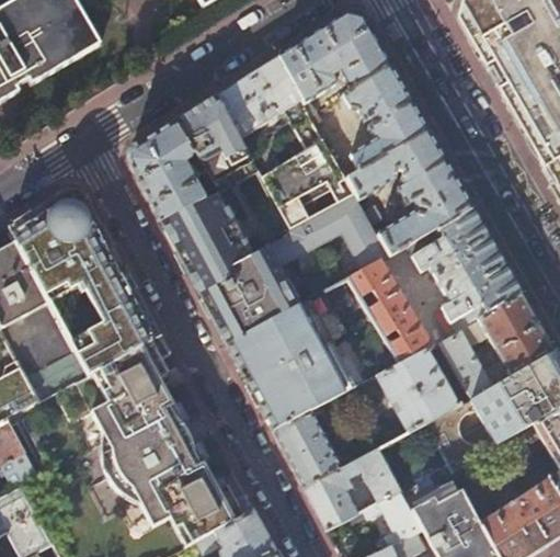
[(86,42),(64,0),(13,0),(0,8),(0,99),(18,90),(14,86),(27,78),(31,82),(71,58),(68,52),(86,42)]
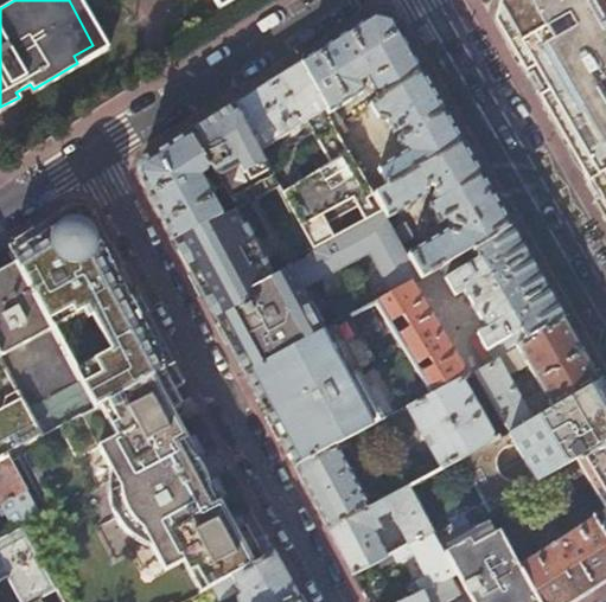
[(69,0),(93,45),(103,38),(81,0),(69,0)]
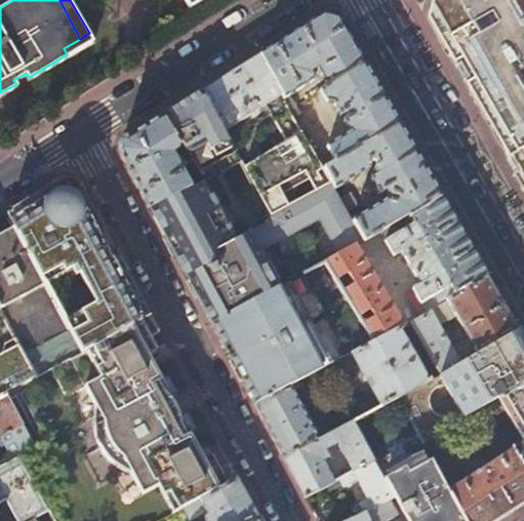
[(433,0),(432,4),(442,21),(437,33),(445,48),(449,55),(460,55),(467,67),(474,80),(472,93),(485,116),(497,137),(508,155),(523,146),(523,0),(433,0)]
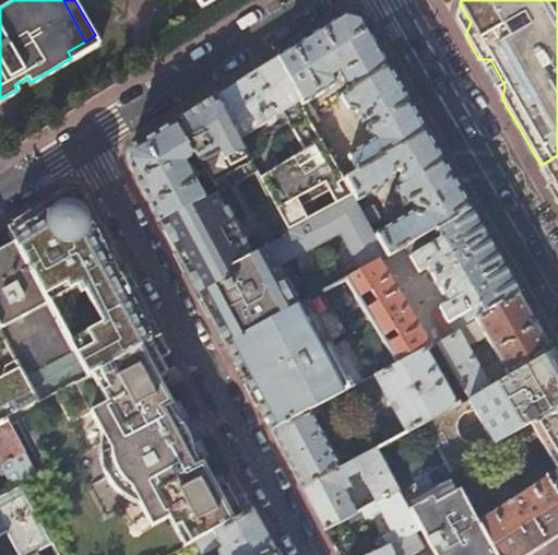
[(351,89),(389,65),(361,16),(353,15),(345,13),(315,32),(279,55),(310,114),(318,109),(309,99),(335,83),(330,75),(334,72),(337,79),(343,77),(351,89)]
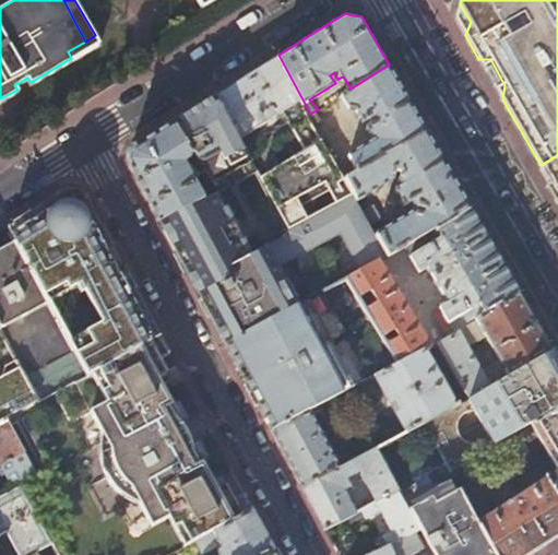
[(252,157),(257,167),(258,168),(288,226),(354,190),(346,177),(341,166),(317,124),(310,114),(279,55),(249,73),(217,93),(239,134),(283,109),(288,117),(245,144),(252,157)]
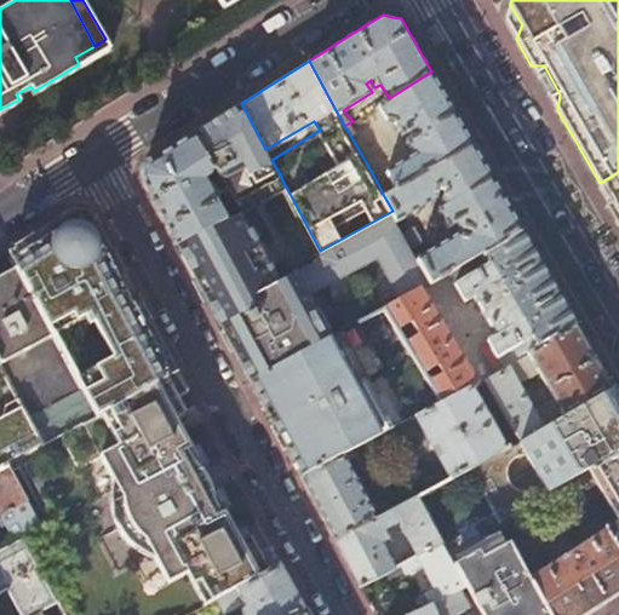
[(453,109),(431,72),(389,98),(380,103),(389,116),(395,118),(403,132),(408,128),(412,134),(406,138),(414,153),(387,170),(390,177),(378,184),(384,196),(473,143),(453,109)]
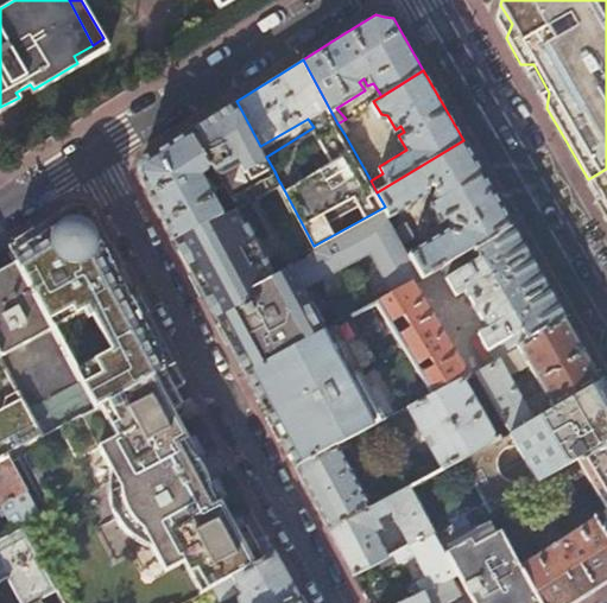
[(210,165),(229,196),(253,183),(260,195),(280,183),(279,182),(274,171),(266,157),(260,146),(236,101),(215,115),(189,131),(210,165)]
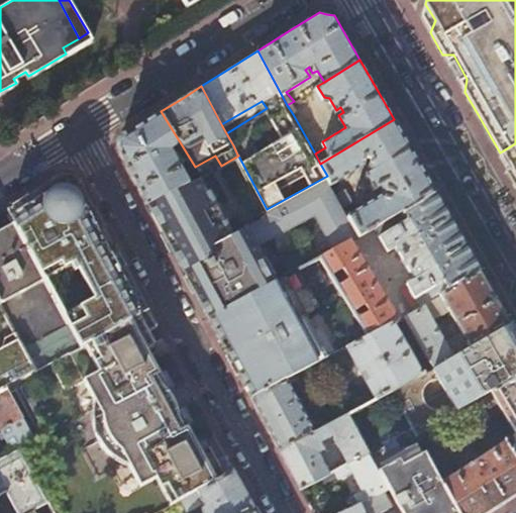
[(299,110),(294,101),(287,105),(293,114),(299,110)]
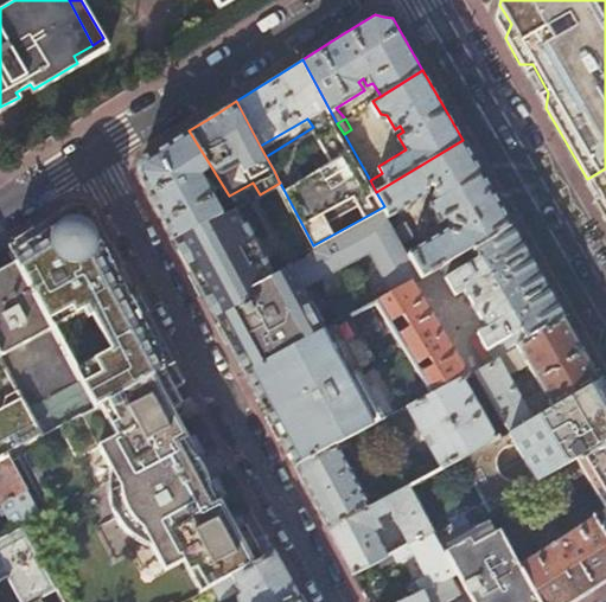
[(210,165),(189,130),(146,158),(141,174),(176,238),(222,212),(210,196),(215,189),(208,178),(198,179),(195,174),(210,165)]
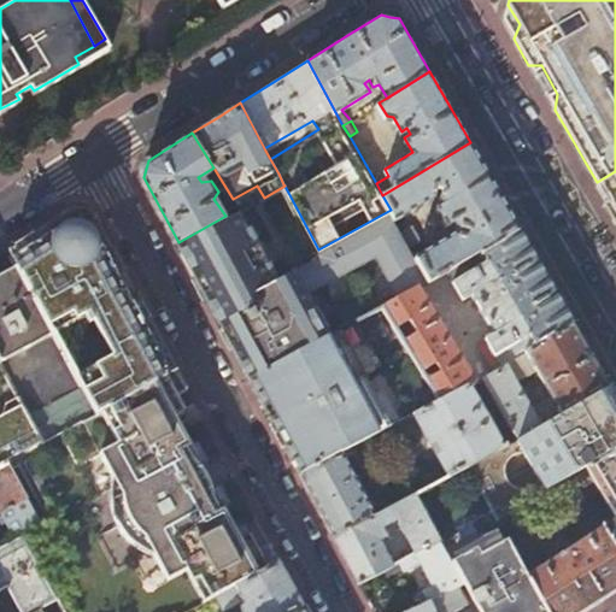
[(496,184),(470,142),(382,195),(391,210),(396,218),(433,195),(436,184),(444,186),(440,198),(444,202),(438,206),(447,224),(453,221),(457,227),(468,229),(467,235),(456,233),(416,254),(428,278),(482,247),(518,227),(496,184)]
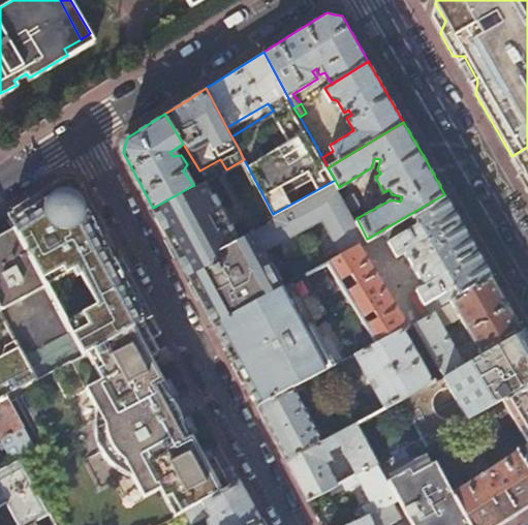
[(193,185),(153,208),(182,263),(214,321),(284,283),(255,228),(254,229),(240,237),(207,178),(205,179),(193,185)]
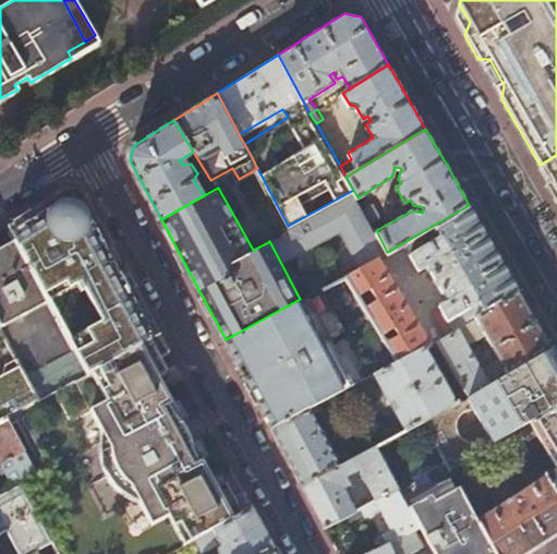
[(353,190),(288,226),(274,232),(287,256),(339,229),(360,266),(378,256),(387,252),(376,230),(371,221),(362,206),(358,197),(353,190)]
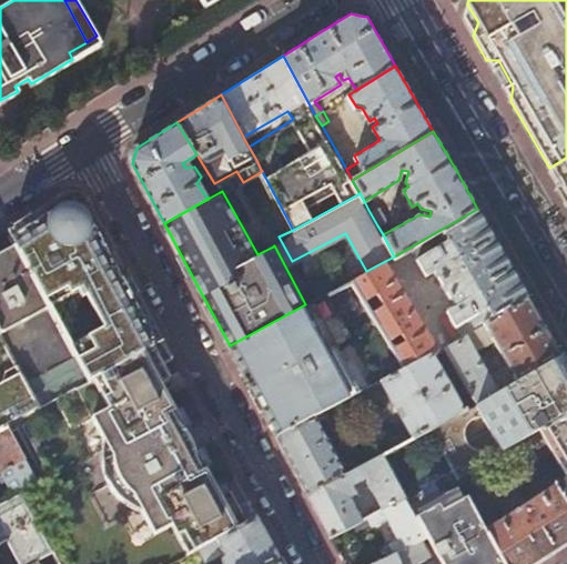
[(9,229),(17,242),(49,303),(79,286),(83,293),(87,291),(91,299),(100,293),(114,320),(93,332),(85,324),(66,334),(89,378),(92,375),(163,338),(149,312),(90,202),(62,195),(30,215),(9,229)]
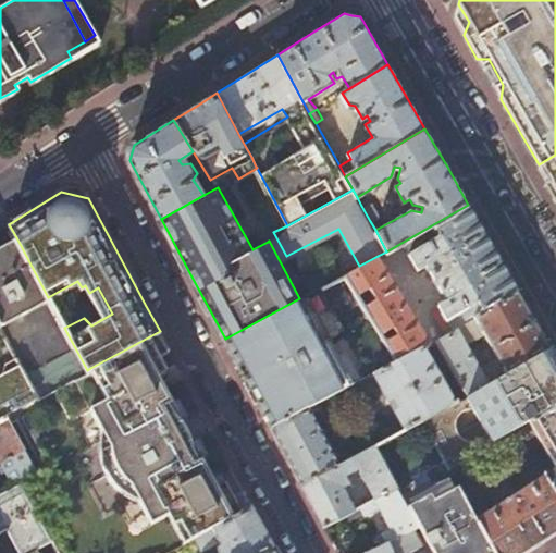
[(372,200),(361,206),(370,221),(380,216),(372,200)]
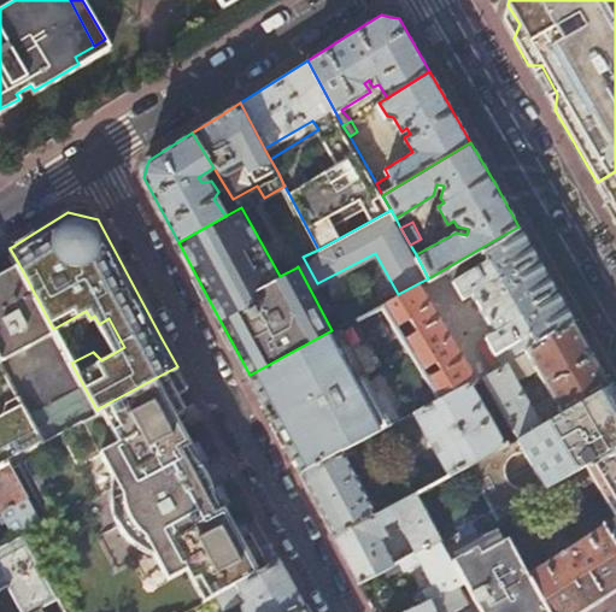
[(549,278),(518,227),(482,247),(487,254),(485,259),(452,277),(463,295),(473,290),(494,329),(485,334),(496,352),(531,331),(537,342),(573,321),(549,278)]
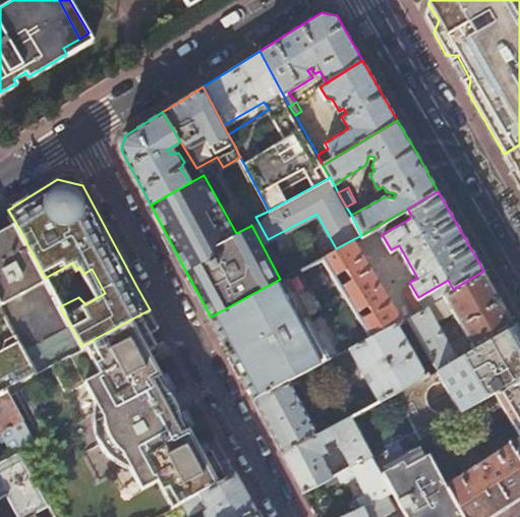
[(0,301),(1,303),(46,279),(45,278),(15,222),(0,230),(0,301)]
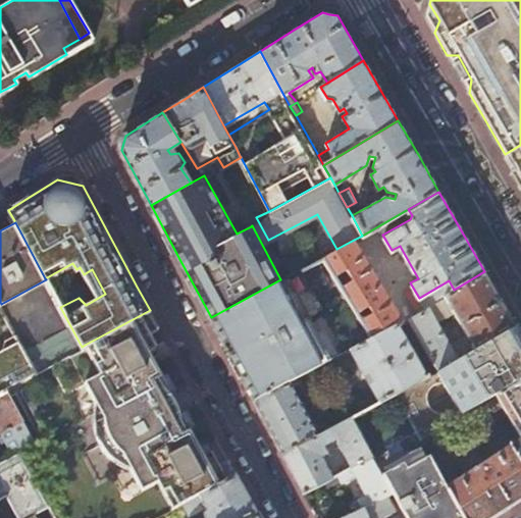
[(336,249),(324,256),(336,276),(348,269),(352,277),(341,283),(349,297),(356,310),(368,303),(374,314),(363,321),(371,335),(397,322),(402,319),(354,240),(336,249)]
